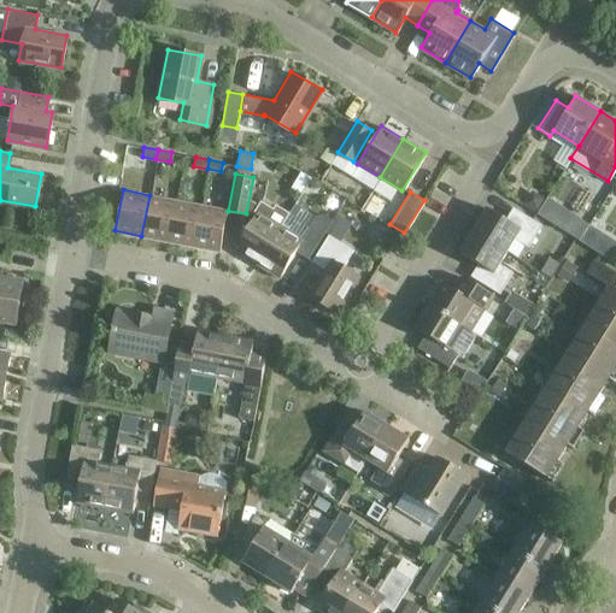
[(141,236),(166,241),(175,200),(150,195),(141,236)]
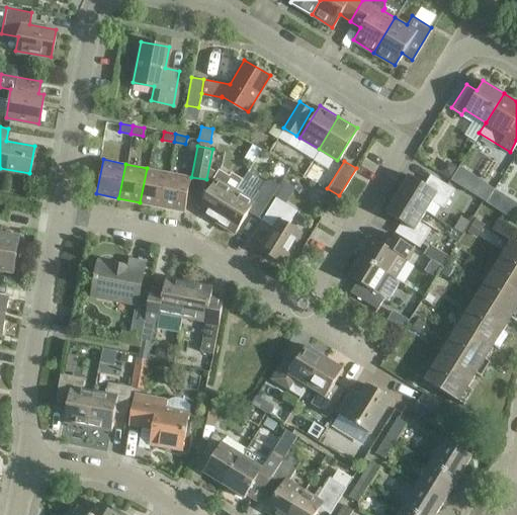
[(140,202),(161,206),(168,172),(147,168),(140,202)]
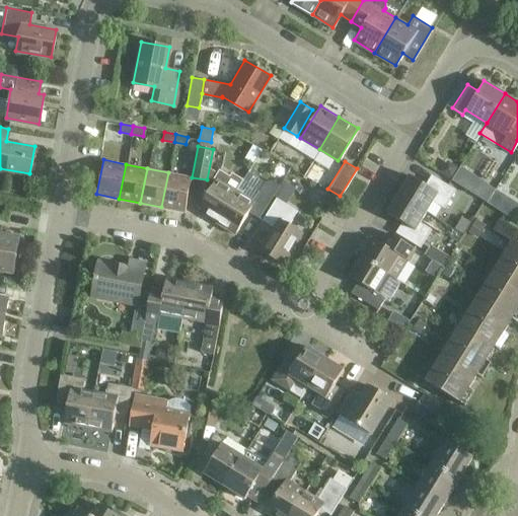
[(197,210),(215,221),(235,189),(227,183),(229,179),(228,174),(218,168),(212,179),(215,181),(197,210)]
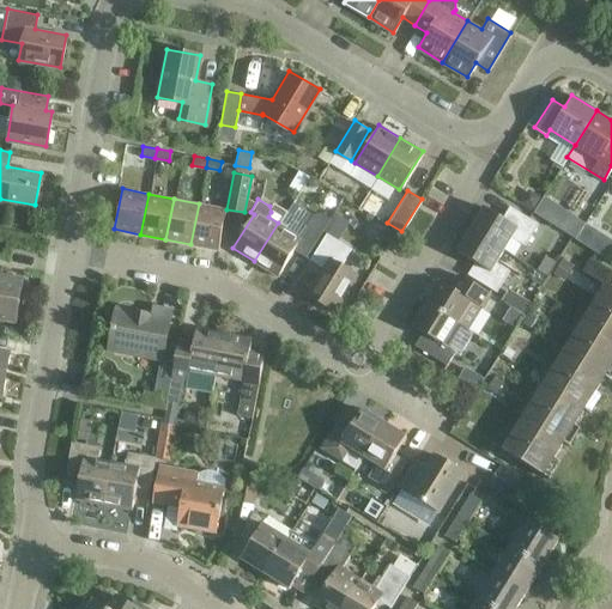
[(199,203),(191,244),(218,249),(225,208),(199,203)]
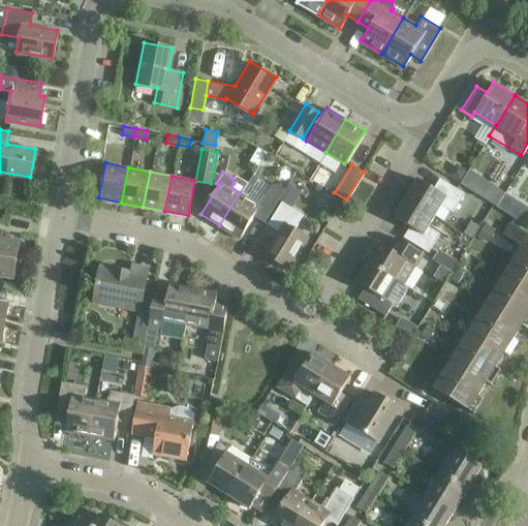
[(405,196),(434,215),(440,204),(452,211),(464,192),(439,177),(433,187),(416,178),(405,196)]
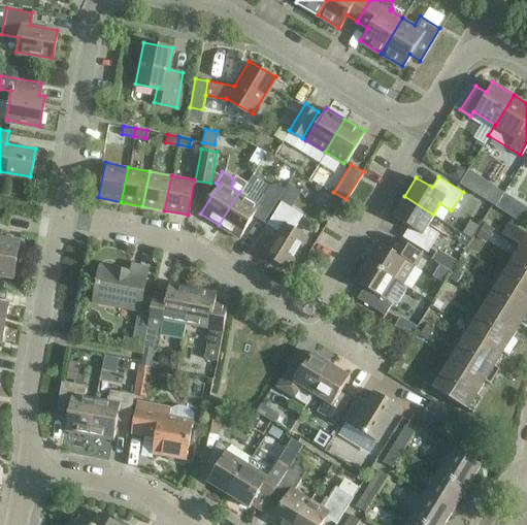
[(239,192),(219,225),(238,237),(255,210),(265,217),(284,187),(275,182),(268,184),(263,192),(248,195),(246,196),(239,192)]
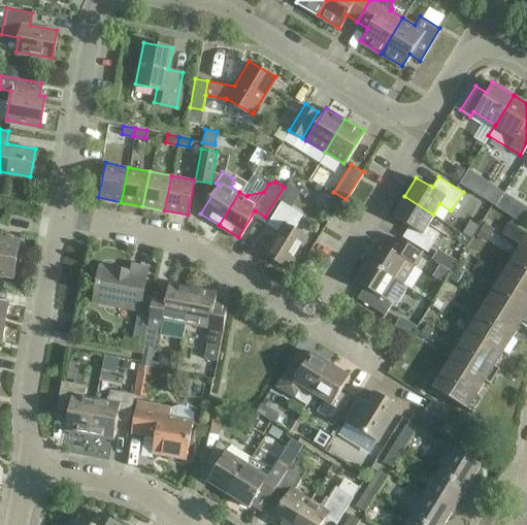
[(484,197),(495,204),(502,192),(492,185),(484,197)]
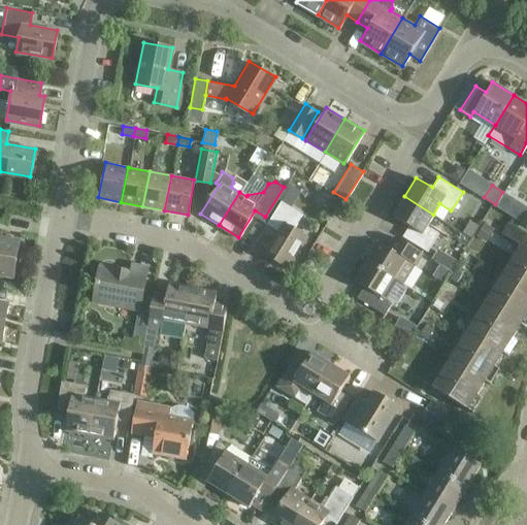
[(505,210),(513,198),(502,192),(495,204),(505,210)]
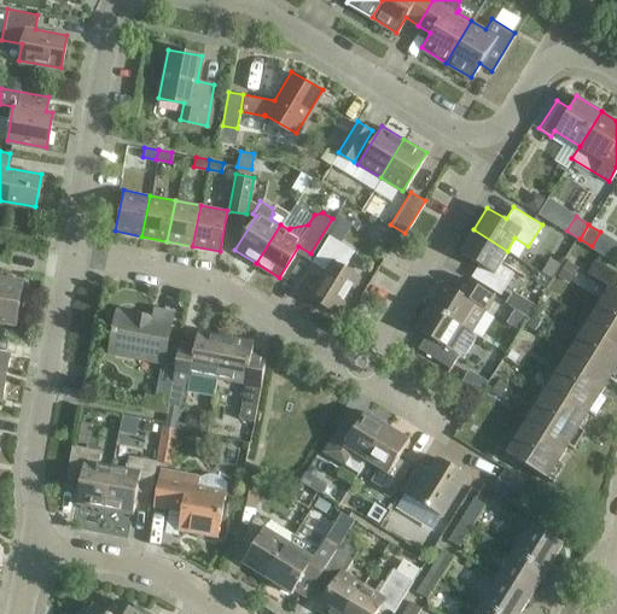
[(507,251),(473,229),(460,251),(478,263),(470,275),(499,293),(513,270),(499,263),(507,251)]
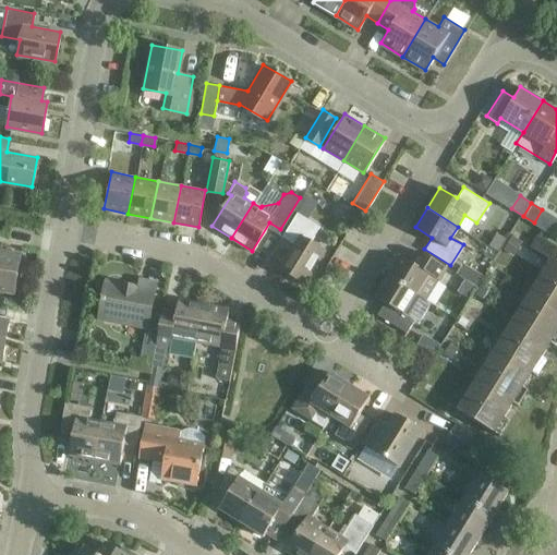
[(292,242),(288,250),(278,266),(304,282),(324,250),(309,240),(317,226),(295,212),(281,236),(292,242)]
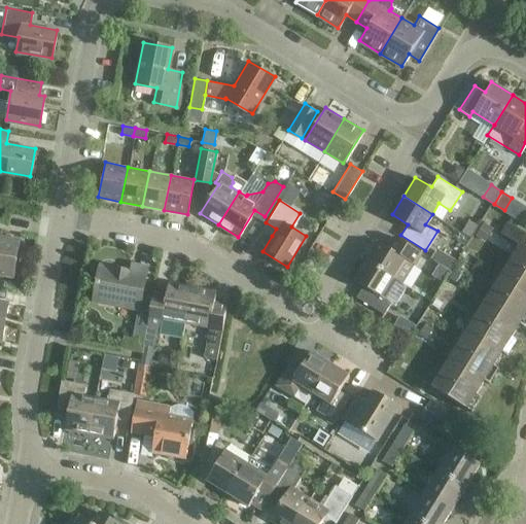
[(525,234),(506,222),(499,234),(524,248),(507,276),(525,287),(525,234)]
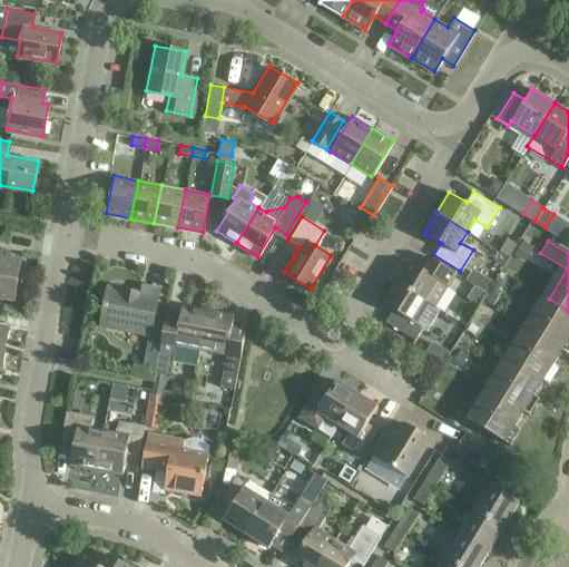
[(0,294),(13,297),(20,257),(0,253),(0,294)]
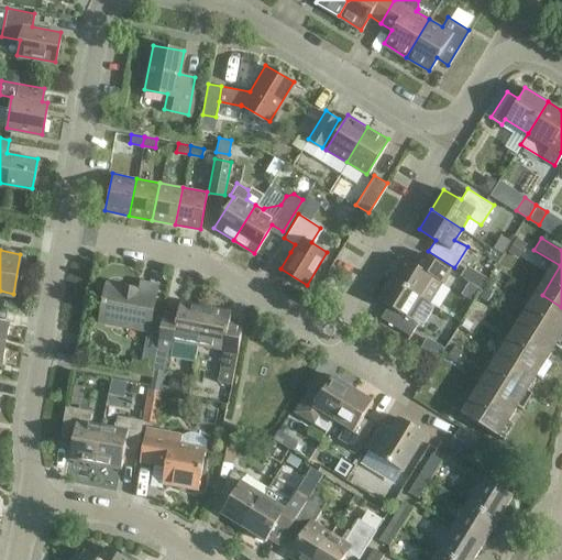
[(389,277),(422,297),(434,277),(442,282),(450,270),(420,251),(414,263),(401,256),(389,277)]
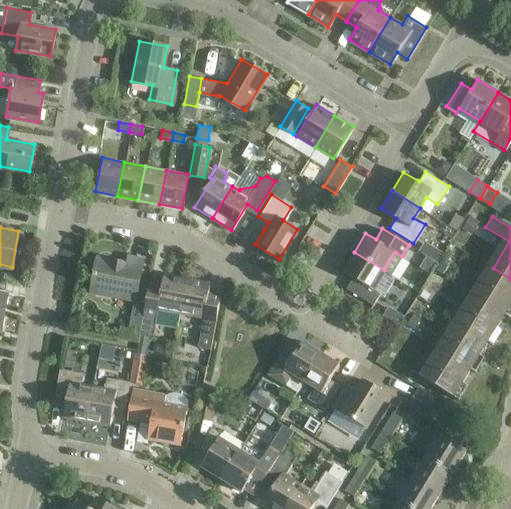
[(384,270),(354,252),(342,270),(352,277),(346,288),(372,304),(379,293),(372,289),(384,270)]
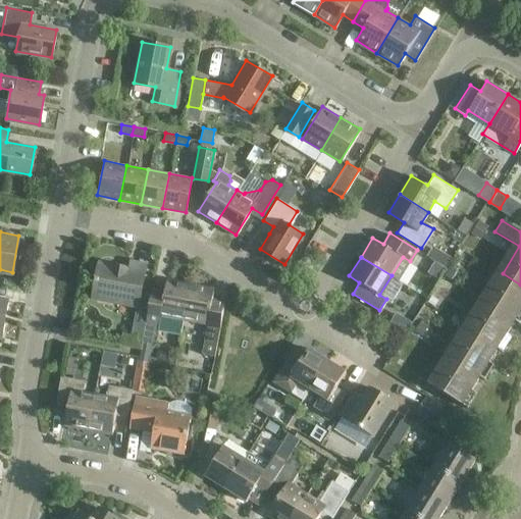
[(139,307),(146,265),(131,262),(129,269),(99,263),(92,298),(139,307)]
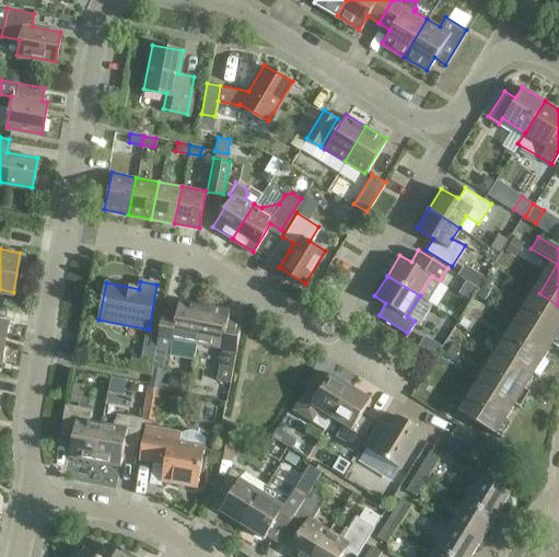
[(558,343),(558,305),(539,293),(521,324),(557,346),(558,343)]
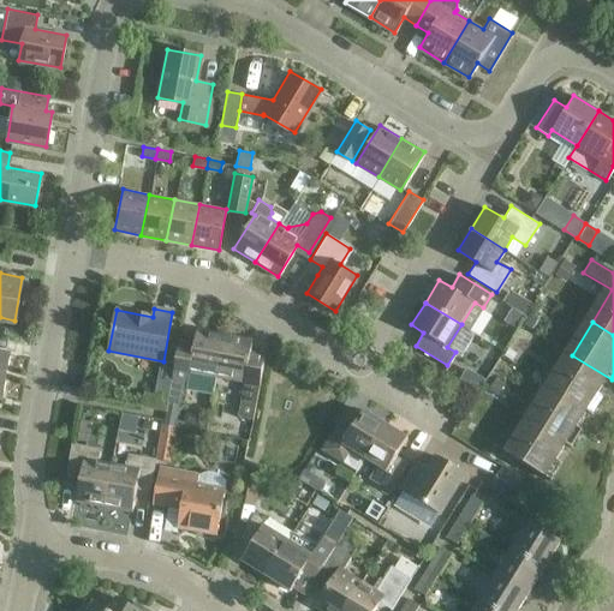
[(190,372),(218,377),(225,335),(197,329),(194,349),(178,347),(167,403),(184,406),(190,372)]
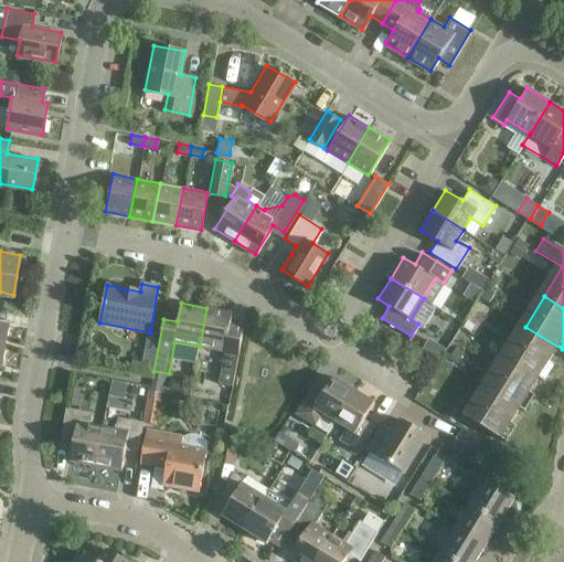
[(206,308),(200,347),(224,351),(219,383),(232,385),(242,333),(229,331),(233,313),(206,308)]
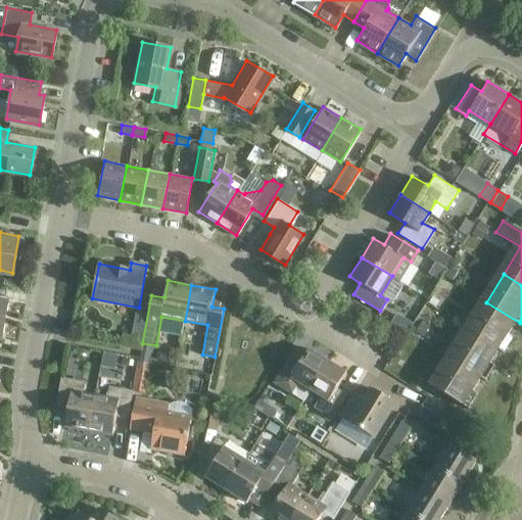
[(0,337),(1,338),(8,299),(0,297),(0,337)]
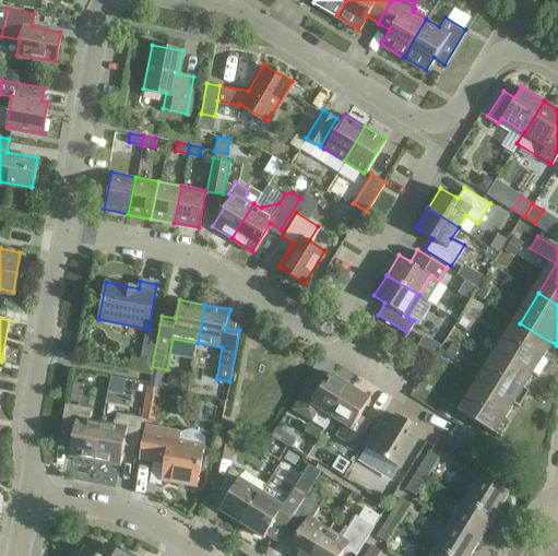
[(501,353),(538,376),(556,345),(520,323),(501,353)]
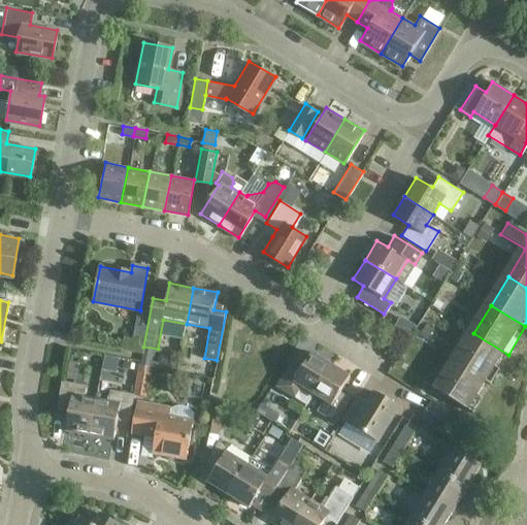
[(456,361),(491,383),(508,355),(473,333),(456,361)]
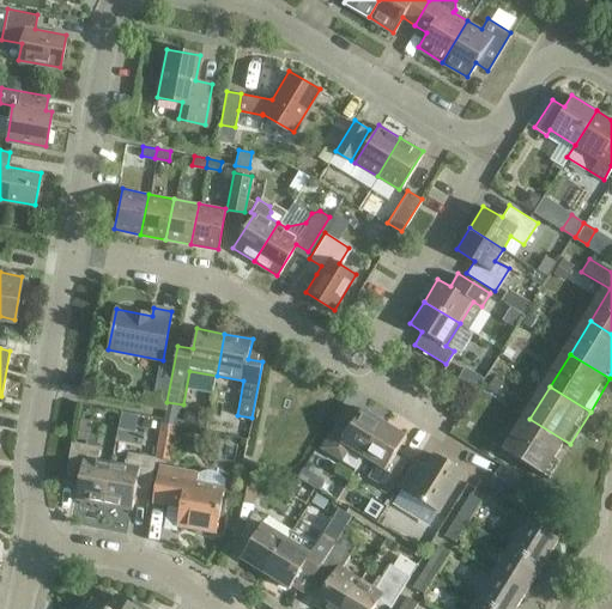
[(346,446),(363,456),(383,422),(362,409),(351,426),(338,419),(320,449),(339,460),(346,446)]
